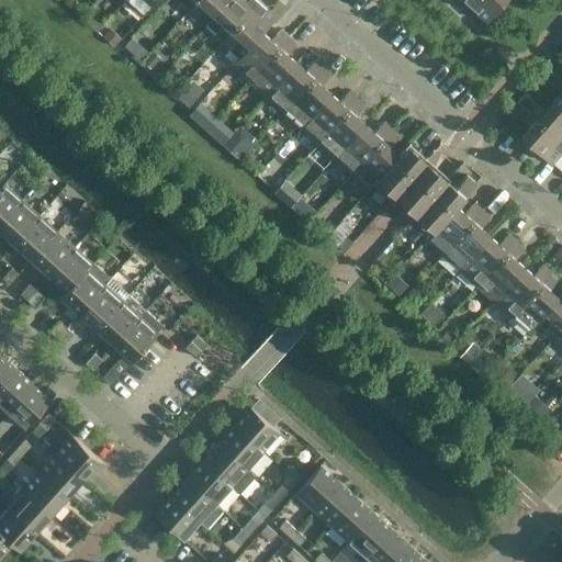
[(125,0),(124,1),(142,17),(156,0),(125,0)]
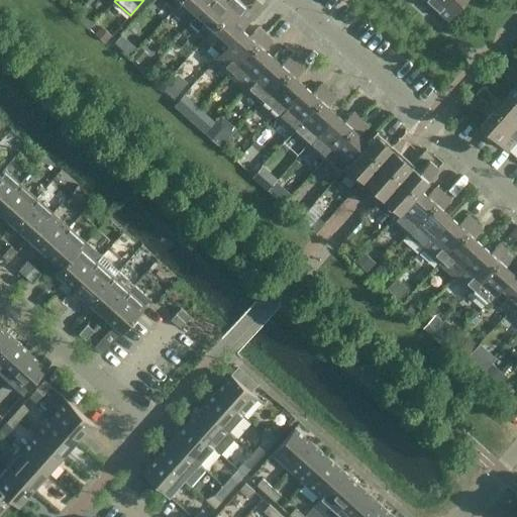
[(181,0),(168,0),(165,4),(172,11),(181,0)]
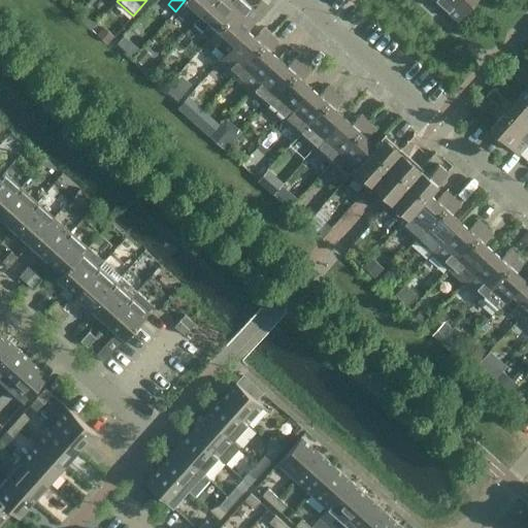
[(213,0),(185,0),(175,11),(183,18),(195,3),(204,11),(213,0)]
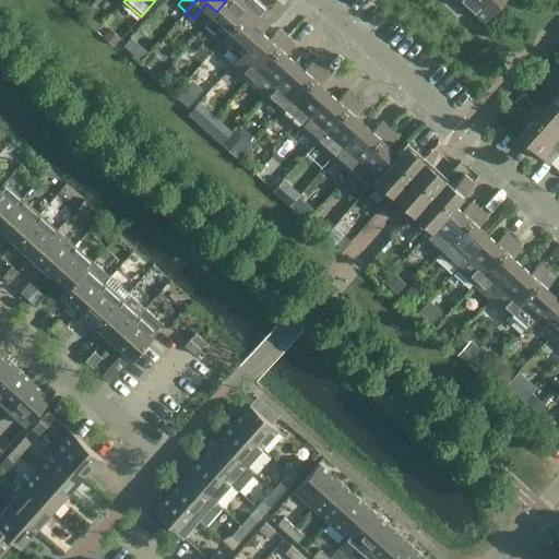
[(226,0),(216,12),(225,21),(212,35),(219,43),(258,0),(226,0)]
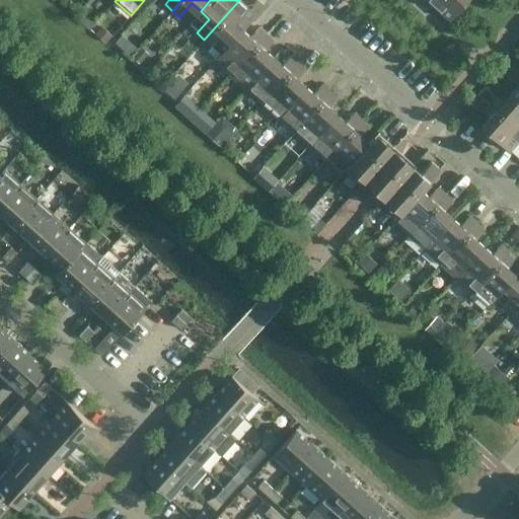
[(255,14),(240,1),(239,0),(204,40),(211,46),(224,32),(232,40),(239,32),(255,14)]
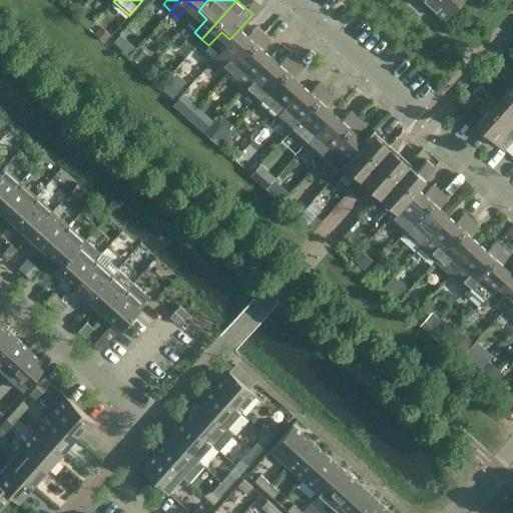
[(432,0),(429,4),(445,19),(461,0),(432,0)]
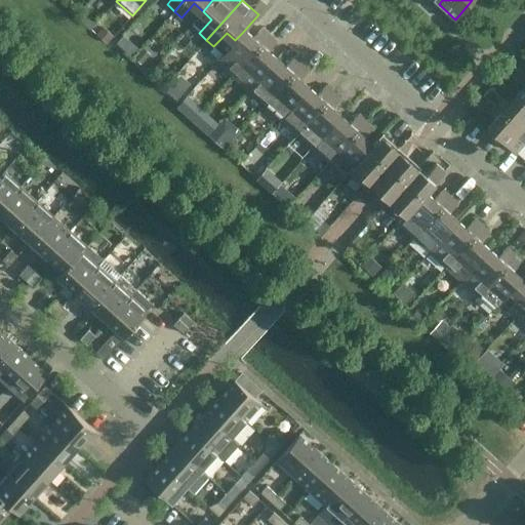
[(242,33),(235,40),(216,61),(233,75),(270,34),(263,28),(250,40),(242,33)]
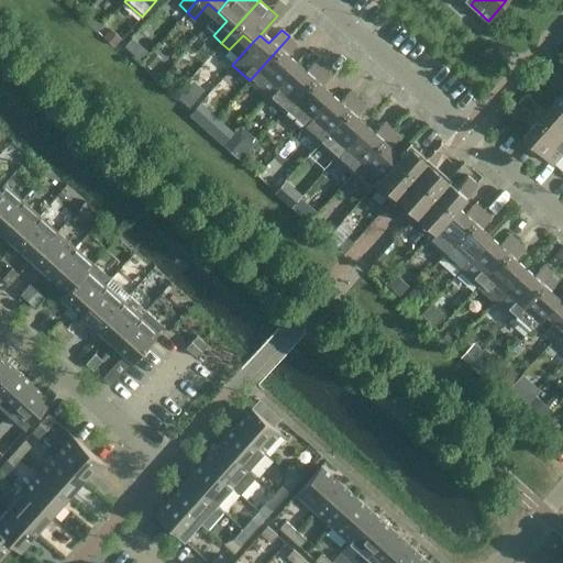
[(289,36),(250,80),(266,96),(294,66),(285,57),(297,44),(289,36)]
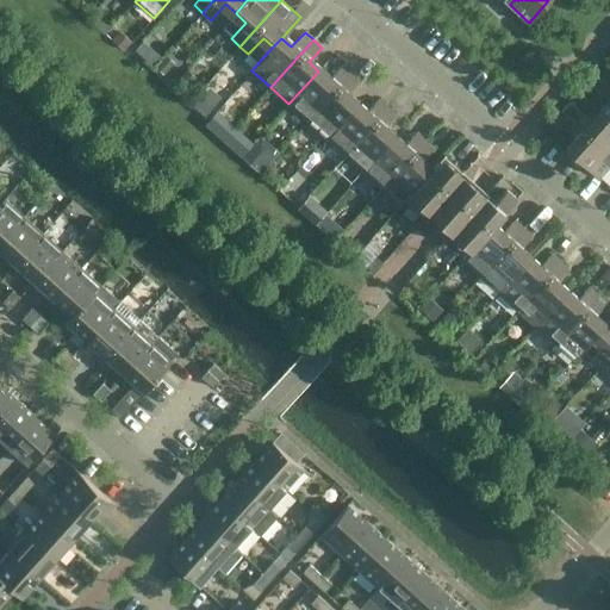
[(318,72),(288,104),(307,120),(350,73),(342,66),(329,80),(318,72)]
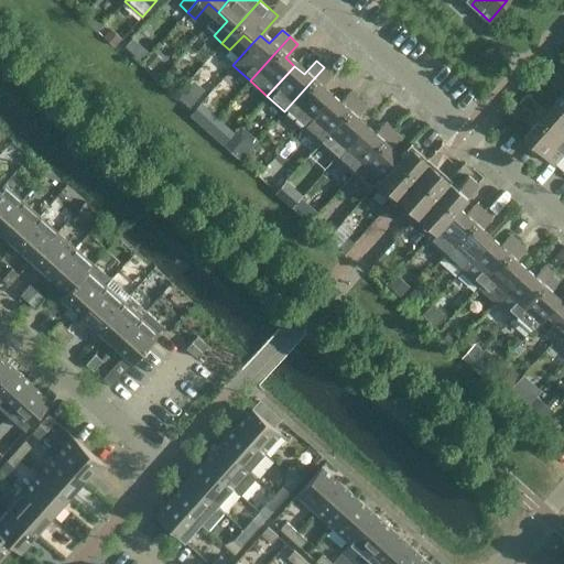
[(324,67),(284,111),(302,128),(328,97),(320,88),(332,75),(324,67)]
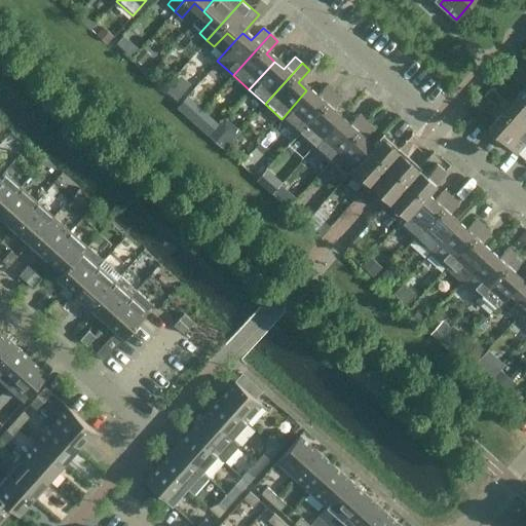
[(525,75),(521,71),(515,78),(525,87),(525,90),(520,98),(525,103),(525,75)]
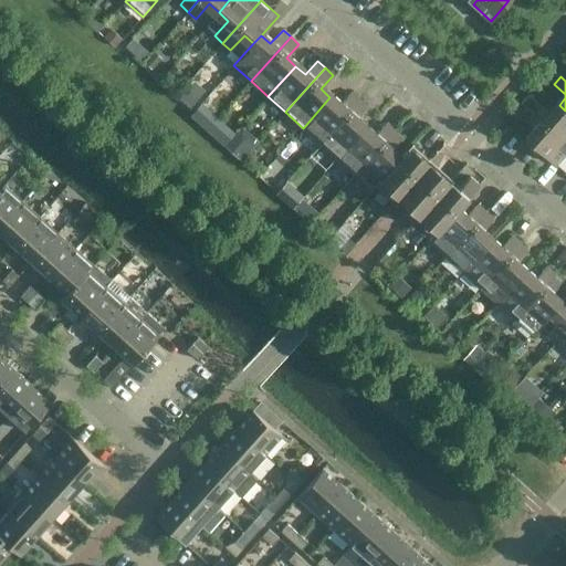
[(329,97),(303,128),(320,144),(359,98),(352,92),(339,105),(329,97)]
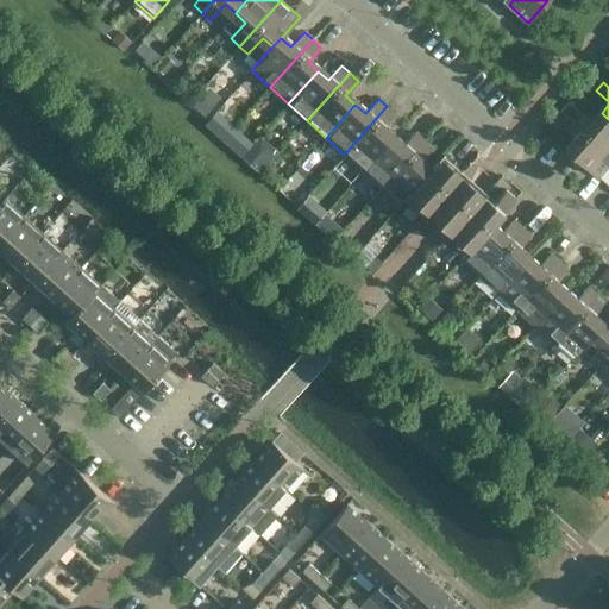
[(387,106),(344,155),(363,171),(393,138),(382,129),(395,114),(387,106)]
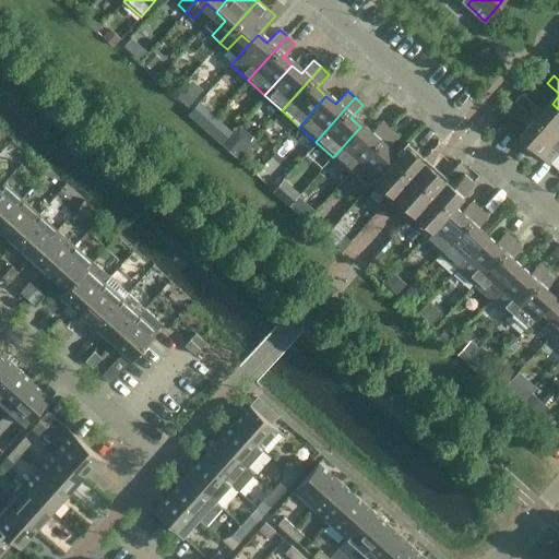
[(238,155),(256,137),(238,120),(232,127),(201,98),(190,111),(238,155)]
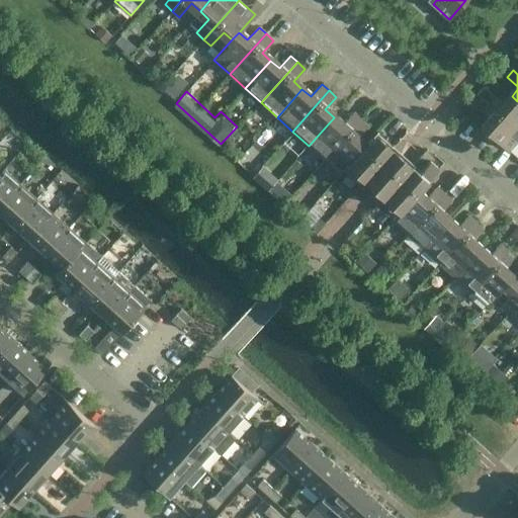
[(517,101),(512,96),(504,105),(492,94),(486,101),(517,130),(517,101)]
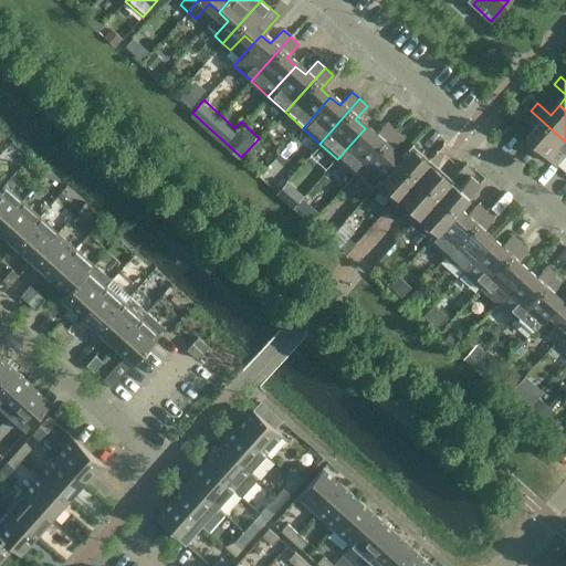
[(565,150),(565,142),(531,111),(523,118),(536,130),(528,140),(555,164),(565,150)]
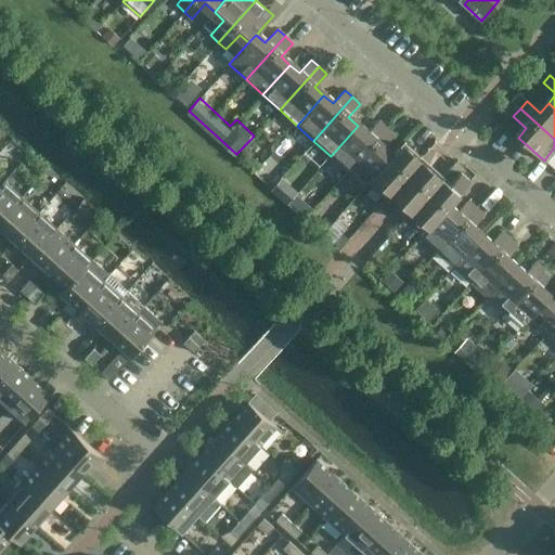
[(366,133),(358,126),(331,156),(348,171),(386,127),(378,120),(366,133)]
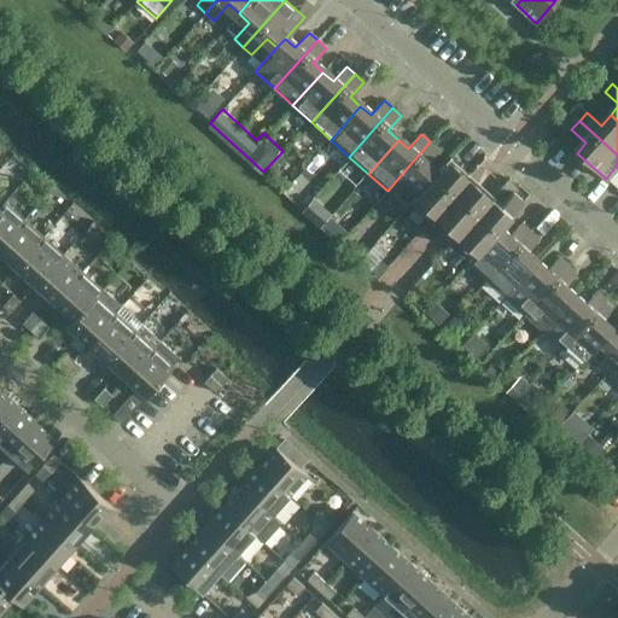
[(430,141),(388,191),(406,207),(410,202),(436,174),(435,173),(426,164),(439,150),(430,141)]
